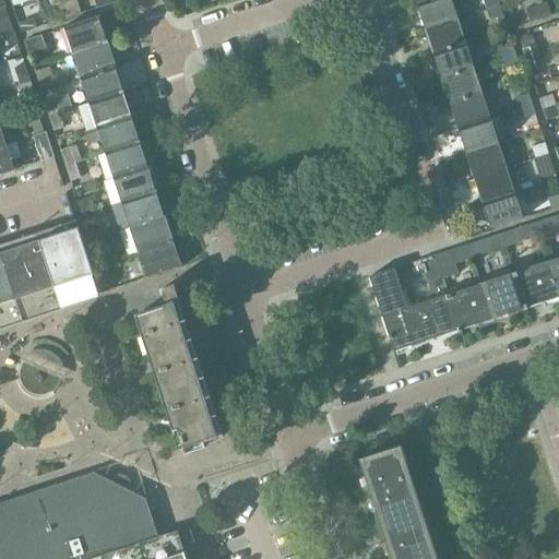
[(71,18),(66,0),(63,0),(58,2),(63,20),(71,18)]
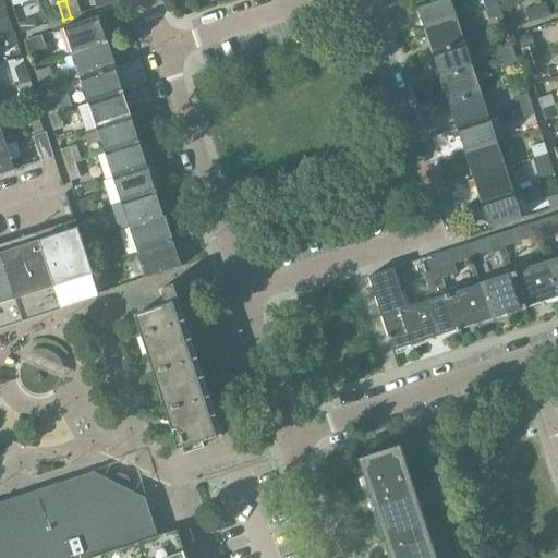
[(75,0),(65,0),(71,17),(81,14),(75,0)]
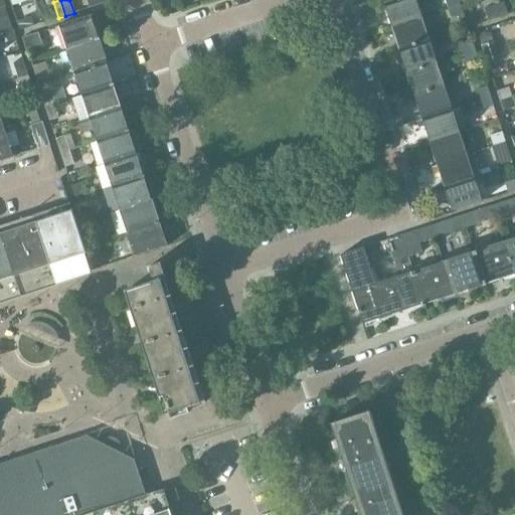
[(86,0),(89,8),(112,1),(112,0),(86,0)]
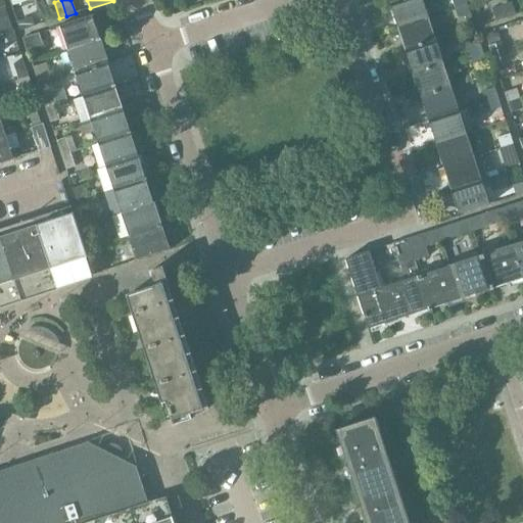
[(401,0),(389,4),(397,28),(427,17),(421,0),(401,0)]
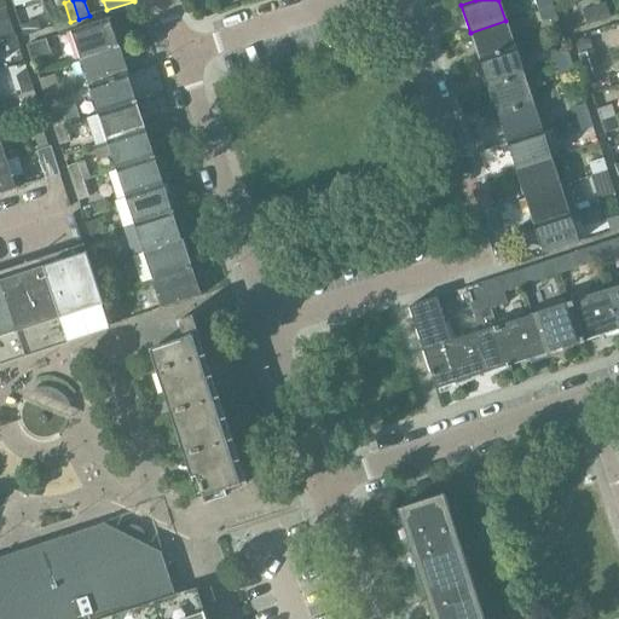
[(534,0),(538,11),(553,6),(550,0),(534,0)]
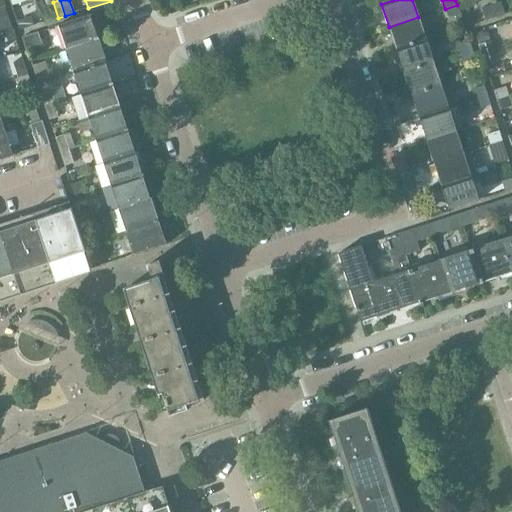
[(501,2),(490,5),(495,18),(505,15),(501,2)]
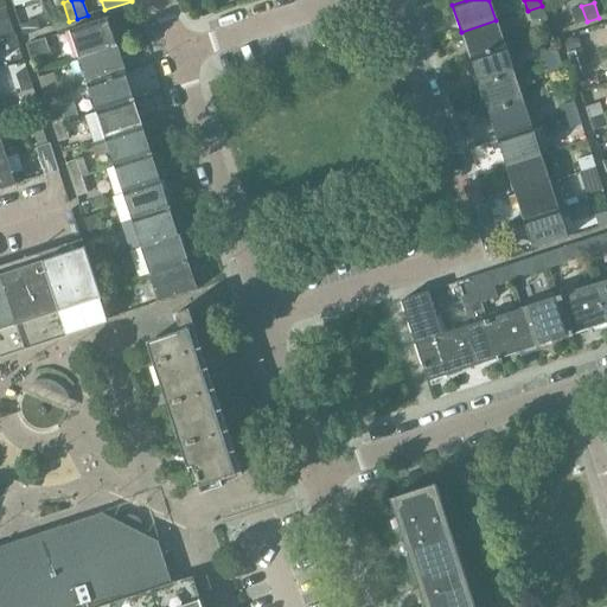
[(528,11),(531,21),(545,17),(542,6),(528,11)]
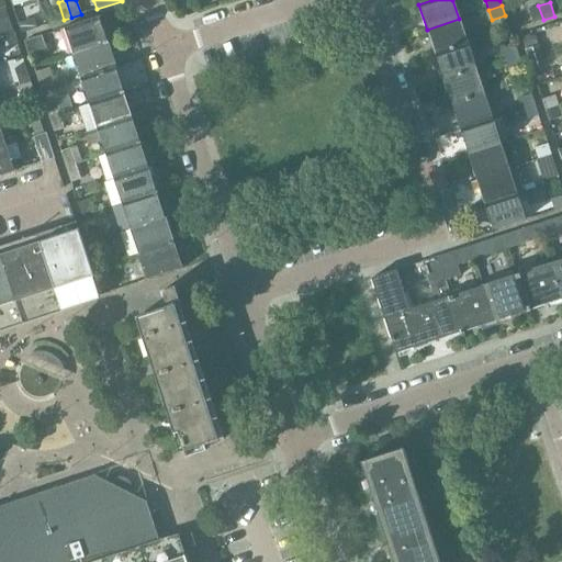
[(543,20),(538,6),(528,9),(532,23),(543,20)]
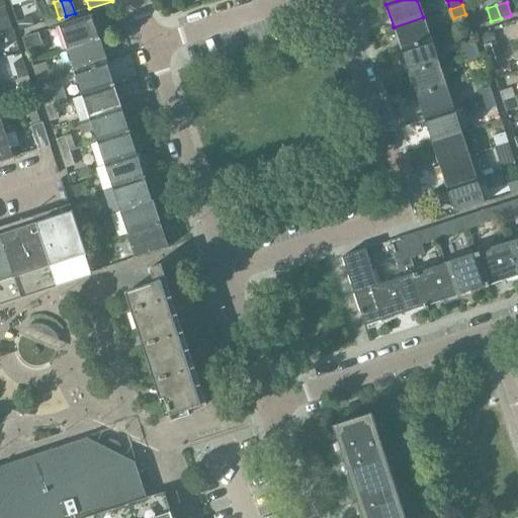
[(6,7),(0,8),(0,28),(11,25),(6,7)]
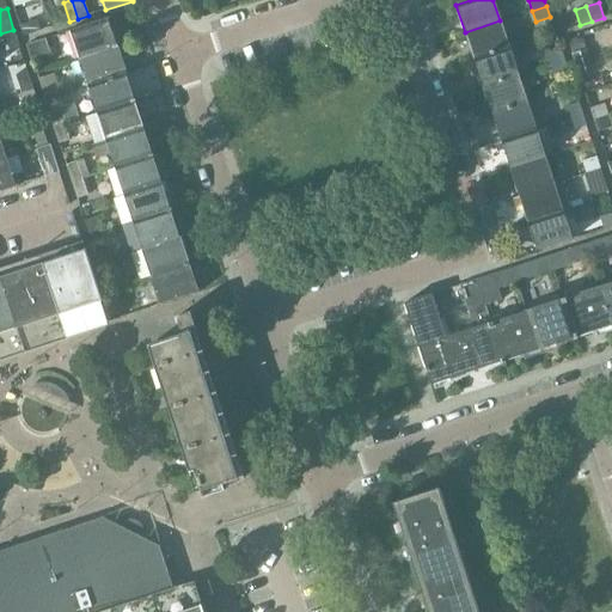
[(67,32),(77,60),(118,46),(109,18),(67,32)]
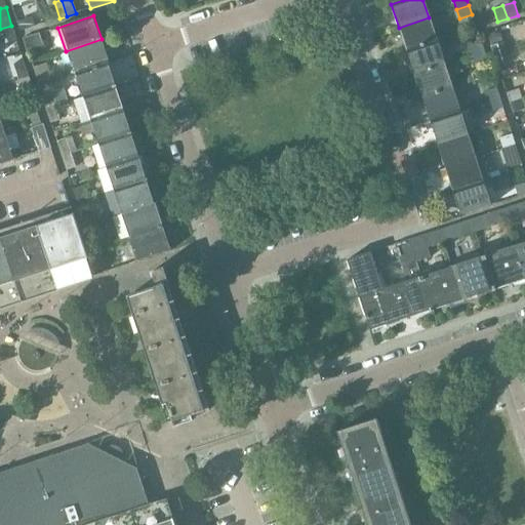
[(17,23),(19,31),(34,27),(32,17),(17,23)]
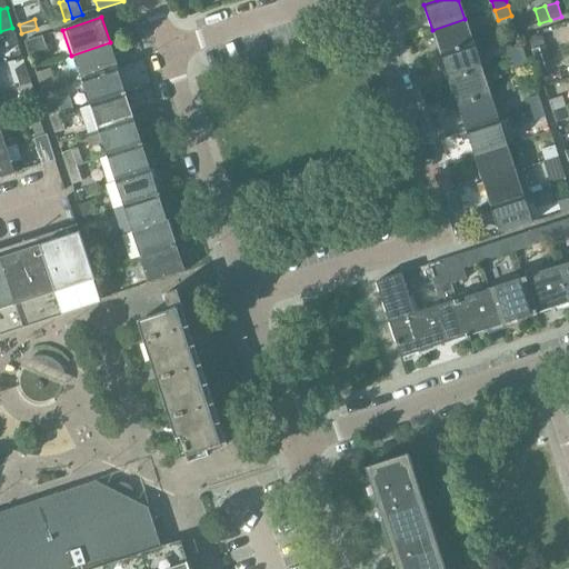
[(432,30),(440,56),(473,45),(465,19),(432,30)]
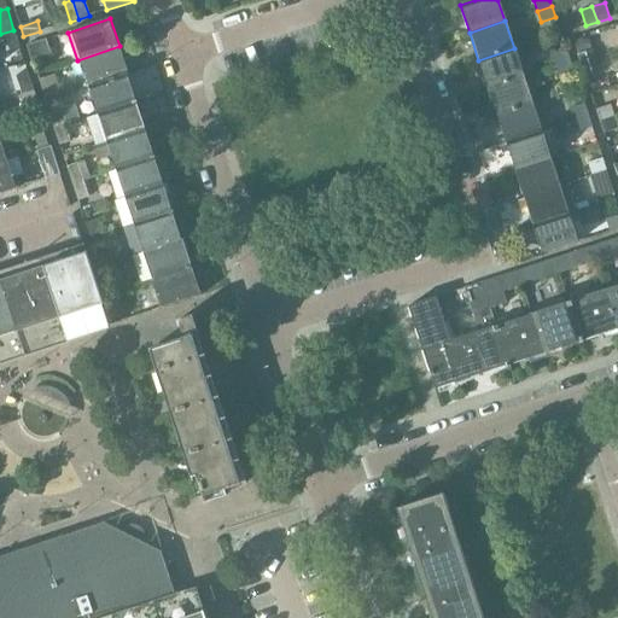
[(27,46),(31,59),(51,53),(46,40),(27,46)]
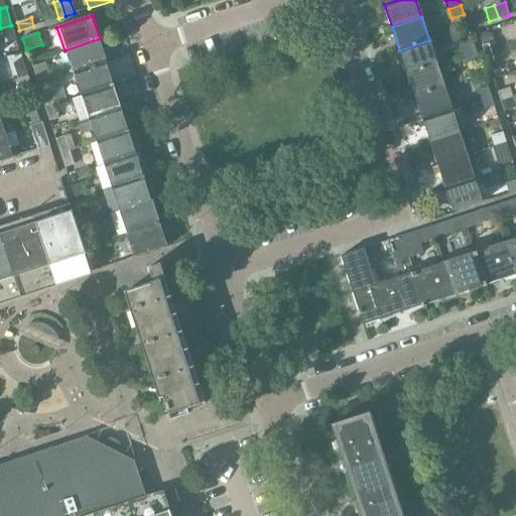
[(65,50),(72,74),(107,61),(100,38),(65,50)]
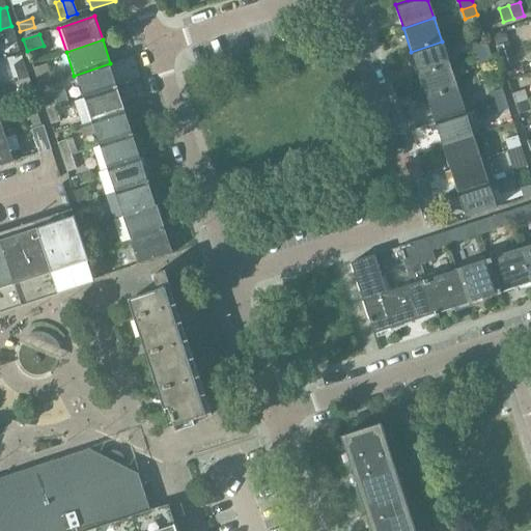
[(411,52),(419,76),(449,65),(442,42),(411,52)]
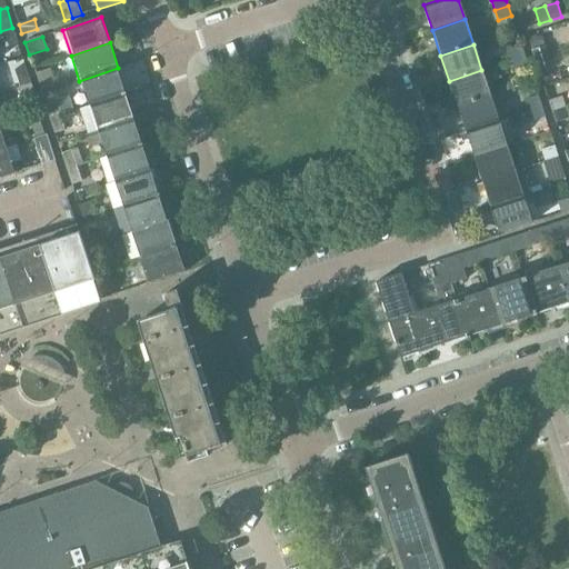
[(508,50),(511,60),(525,56),(521,46),(508,50)]
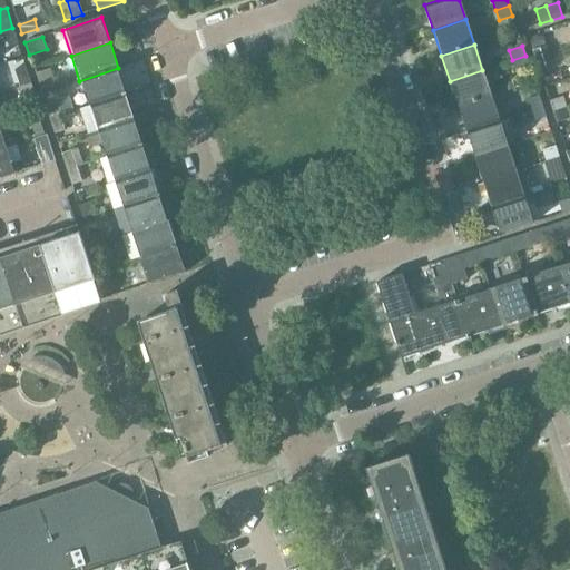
[(532,51),(536,61),(546,58),(542,48),(532,51)]
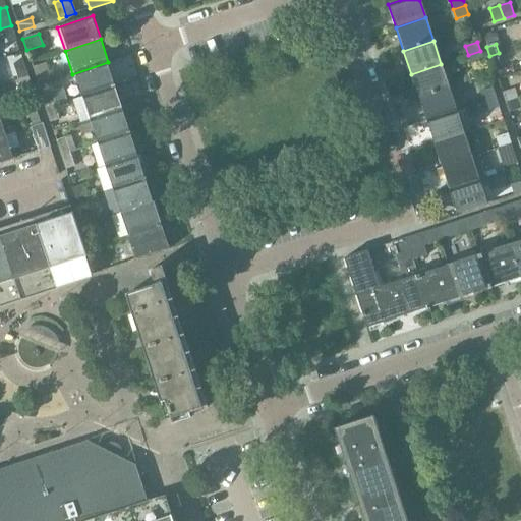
[(468,55),(471,65),(483,61),(480,51),(468,55)]
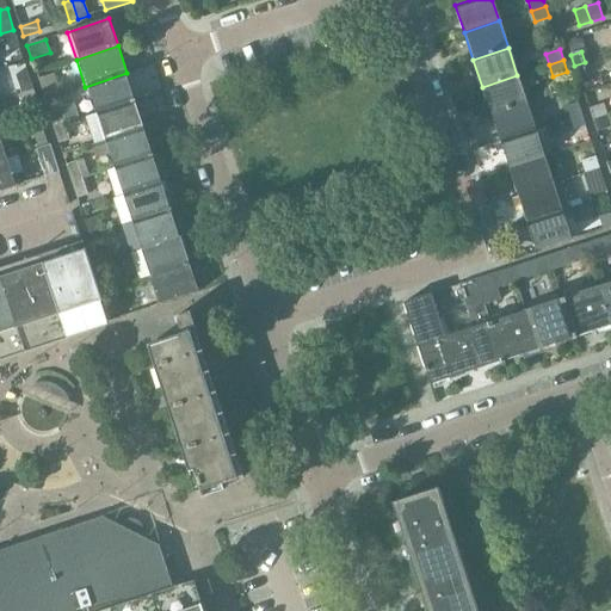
[(585,62),(574,66),(578,78),(588,74),(585,62)]
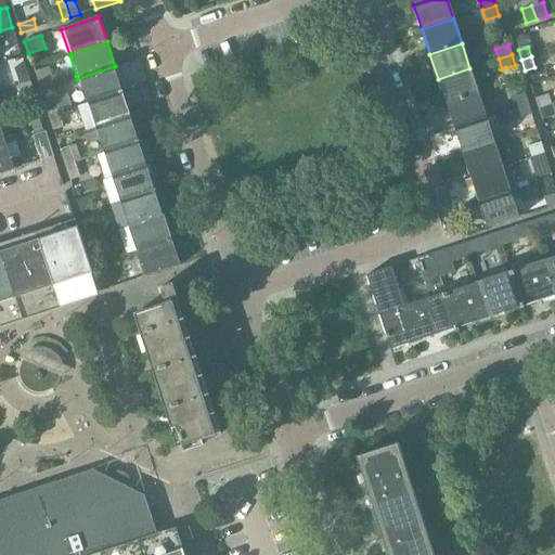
[(77,79),(86,104),(124,91),(115,66),(77,79)]
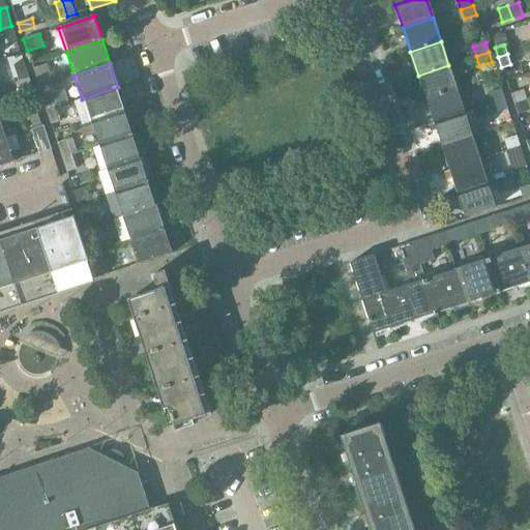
[(33,68),(37,84),(52,80),(48,64),(33,68)]
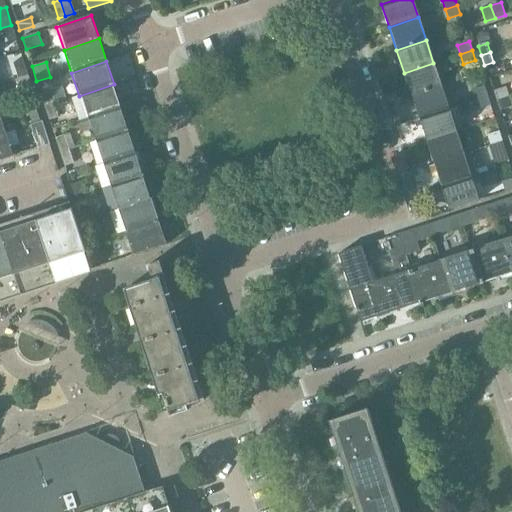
[(404,73),(411,96),(441,86),(433,63),(404,73)]
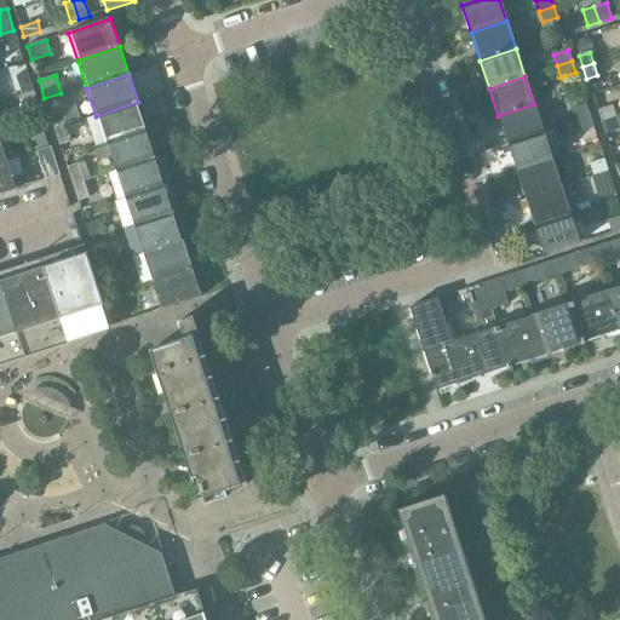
[(21,96),(27,114),(40,109),(34,91),(21,96)]
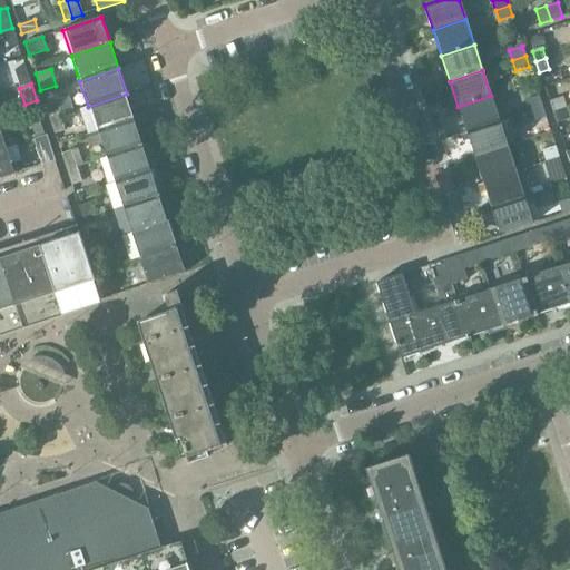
[(88,107),(96,133),(135,119),(127,94),(88,107)]
